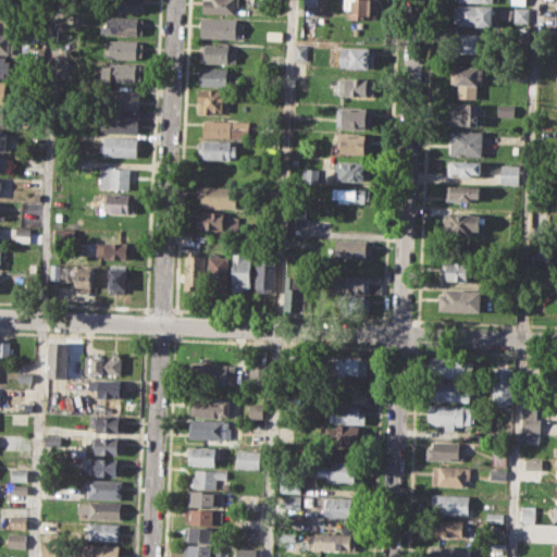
[(106,0),(143,0),(143,12),(106,10),(106,0)]
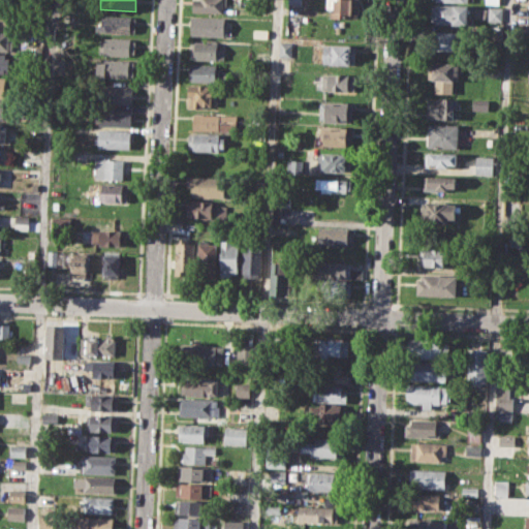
[(192,0),(226,0),(226,6),(222,6),(221,12),(192,12),(192,0)]
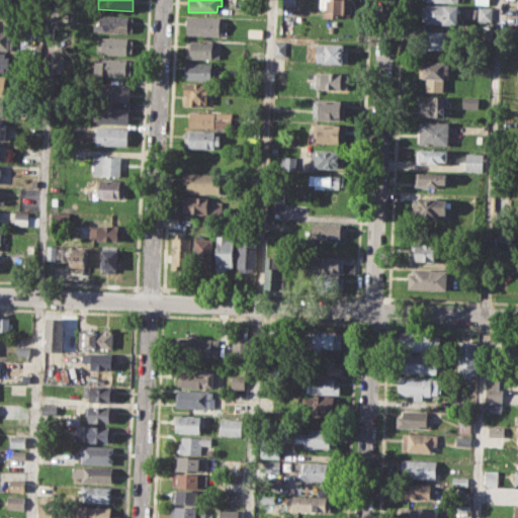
[(321,0),(351,0),(351,18),(325,16),(325,7),(321,7),(321,0)]
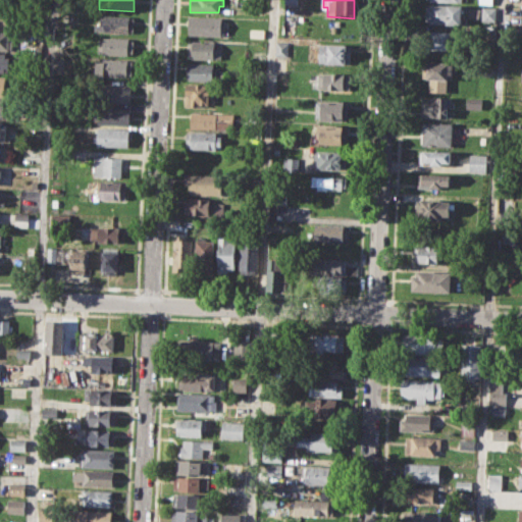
[(425,4),(463,6),(462,25),(425,23),(425,4)]
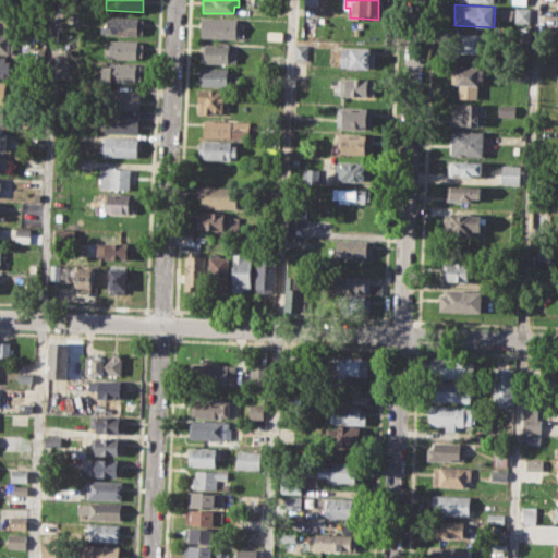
[(516,8),(531,8),(530,24),(514,23),(516,8)]
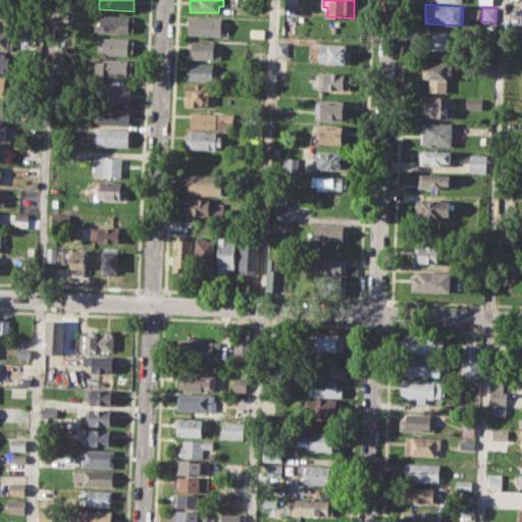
[(0,9),(11,10),(10,28),(0,27),(0,9)]
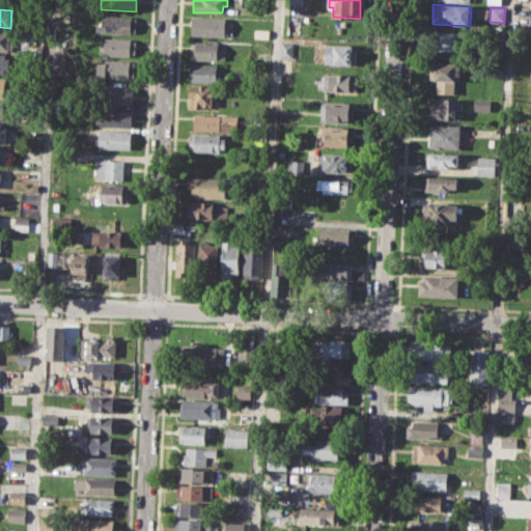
[(106,15),(136,17),(135,33),(101,31),(101,18),(106,18),(106,15)]
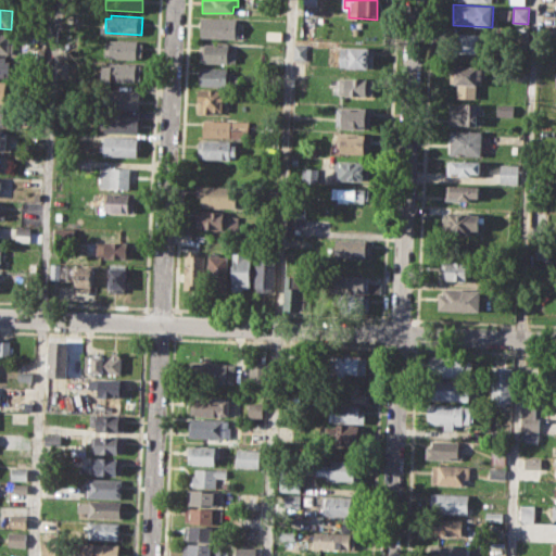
[(201,19),(236,20),(236,25),(240,25),(239,37),(201,36),(201,19)]
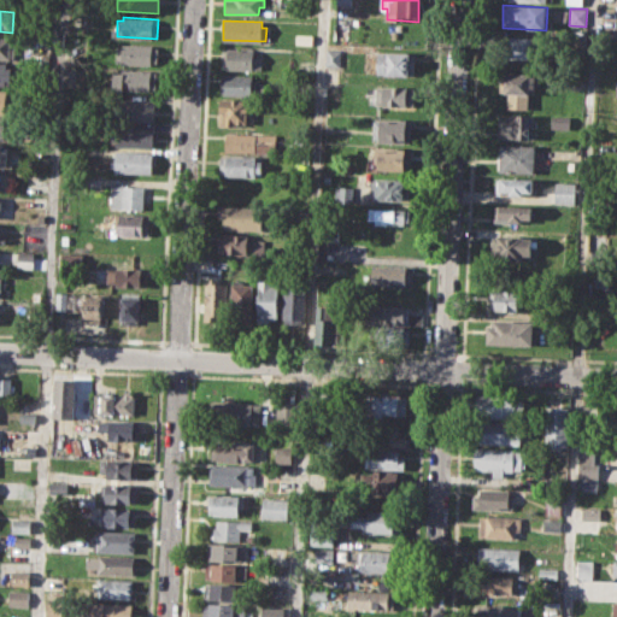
[(333,25),(350,25),(348,40),(333,40),(333,25)]
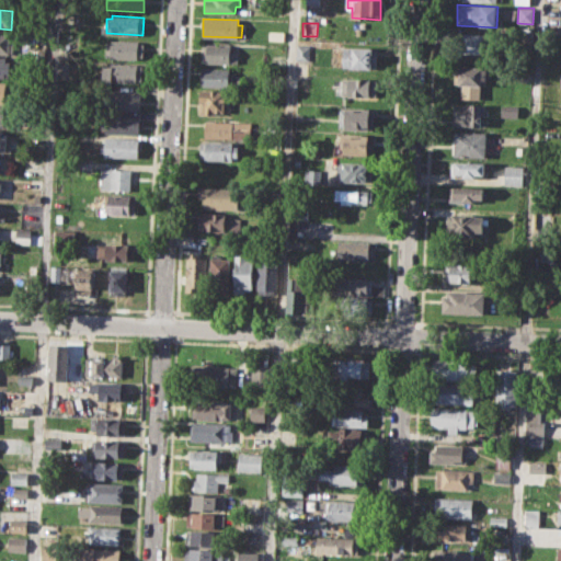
[(268,30),(284,31),(284,41),(267,39),(268,30)]
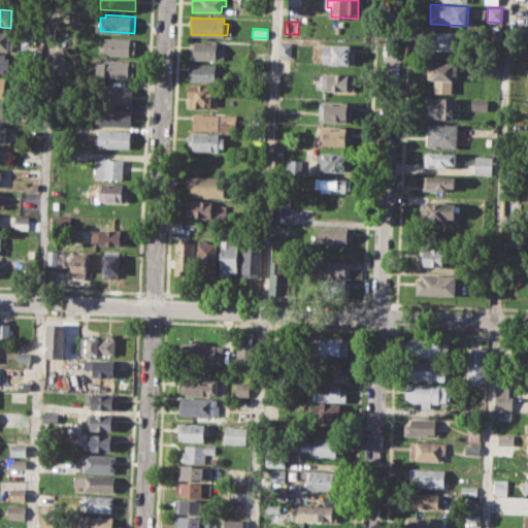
[(0,31),(17,32),(15,50),(0,48),(0,31)]
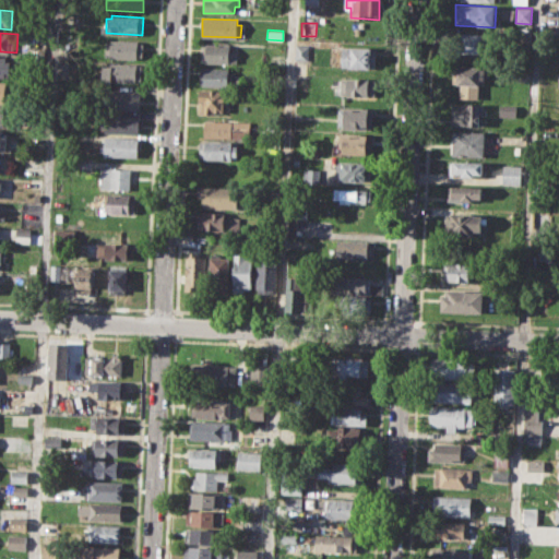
[(459,33),(487,34),(486,54),(458,52),(459,33)]
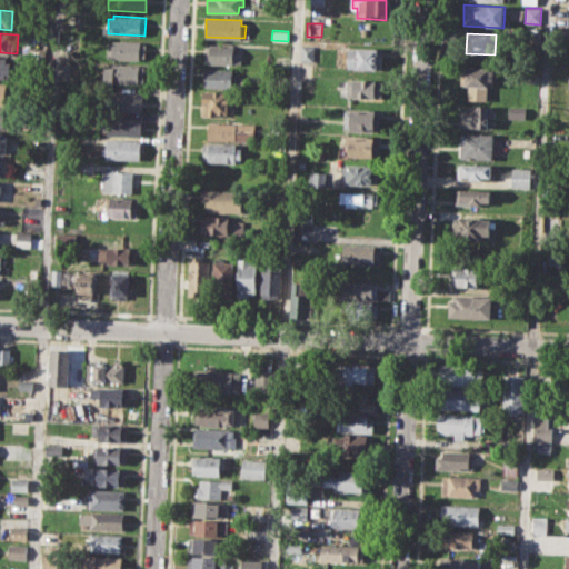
[(112,40),(146,41),(146,59),(108,58),(108,43),(111,45),(112,40)]
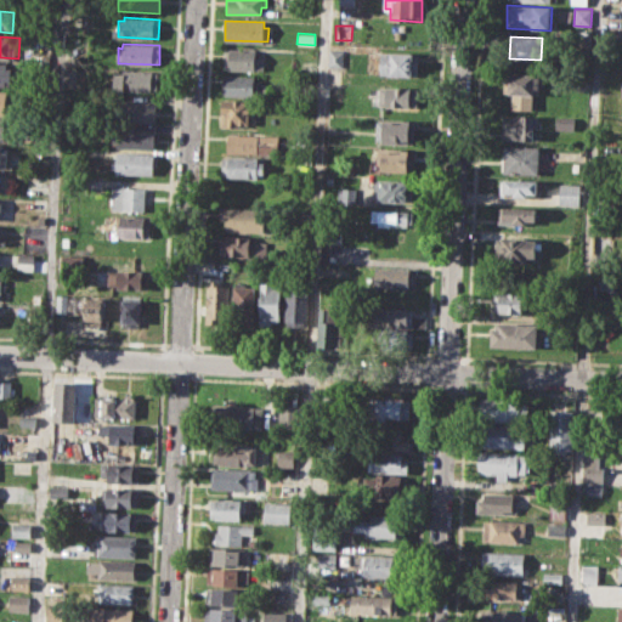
[(225,49),(255,50),(254,56),(264,56),(263,72),(224,69),(225,49)]
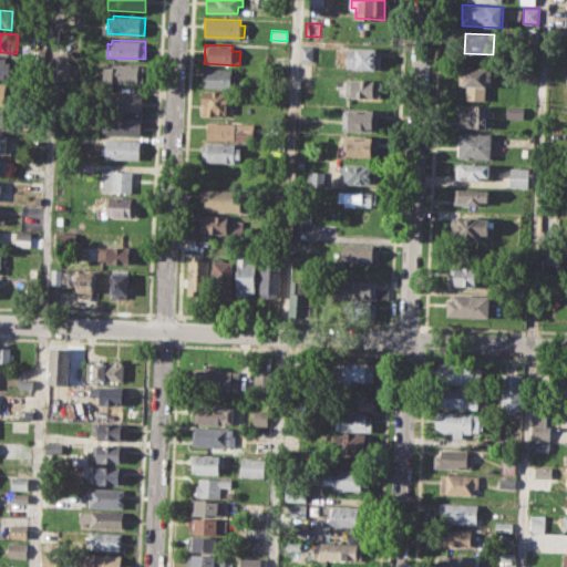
[(300,44),(313,45),(313,61),(300,61),(300,44)]
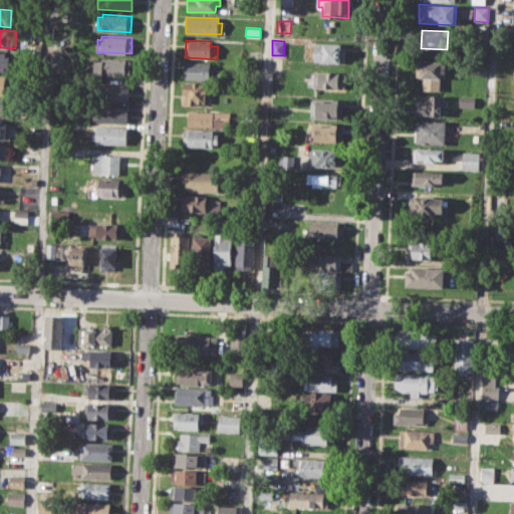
[(314,43),(345,44),(345,62),(313,61),(314,43)]
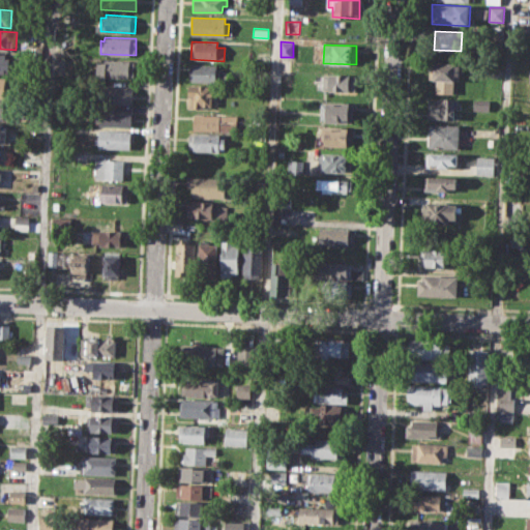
[(0,53),(9,54),(8,75),(0,74),(0,53)]
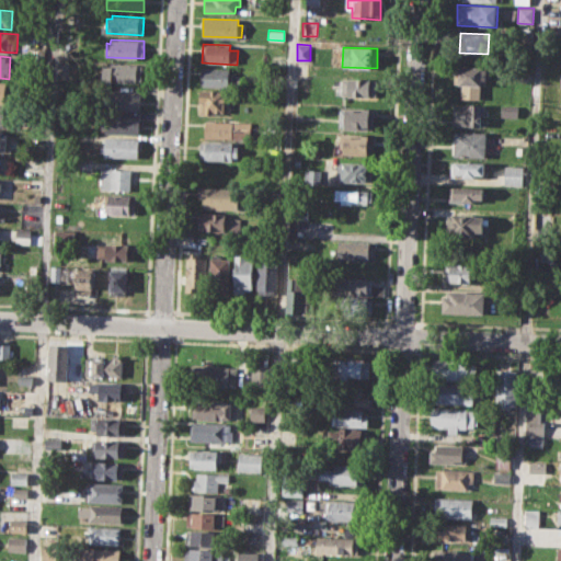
[(111,63),(141,65),(140,83),(102,81),(103,66),(110,67),(111,63)]
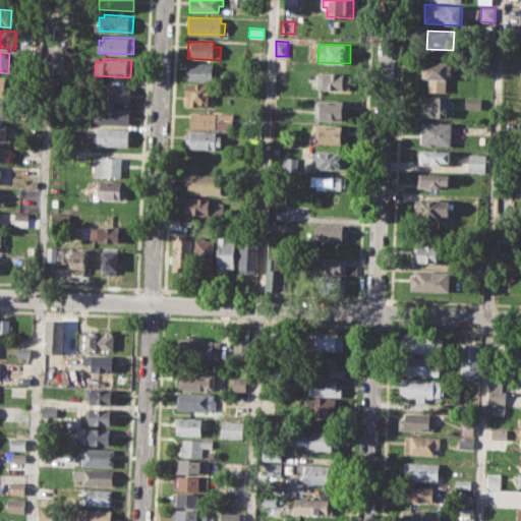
[(426,60),(454,62),(453,80),(447,80),(446,93),(429,92),(429,78),(425,78),(426,60)]
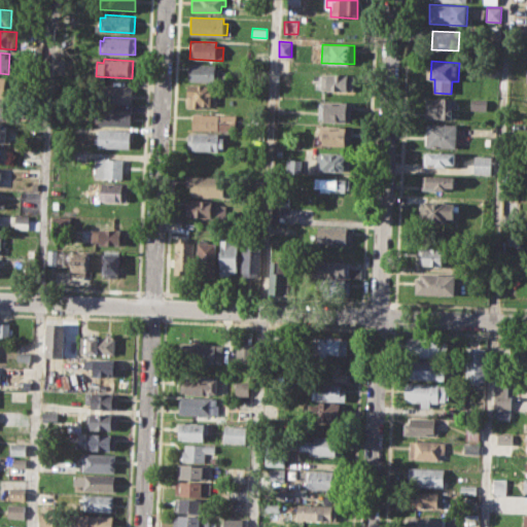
[(189,63),(215,64),(215,71),(224,71),(224,82),(188,80),(189,63)]
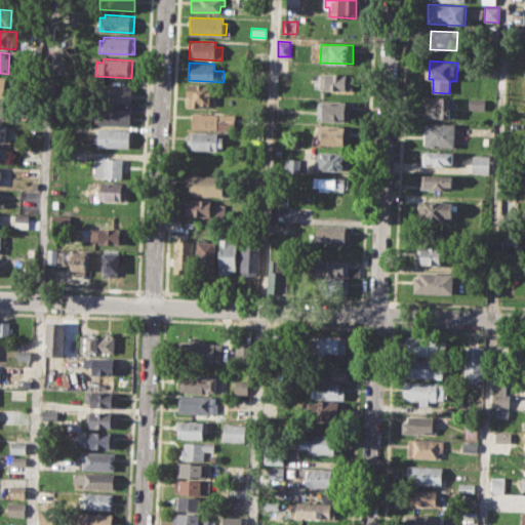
[(313,72),(353,74),(352,91),(315,88),(315,80),(313,80),(313,72)]
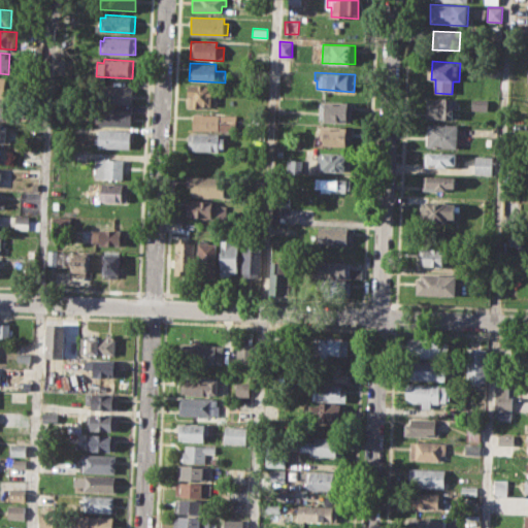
[(0,76),(8,77),(7,97),(0,96),(0,76)]
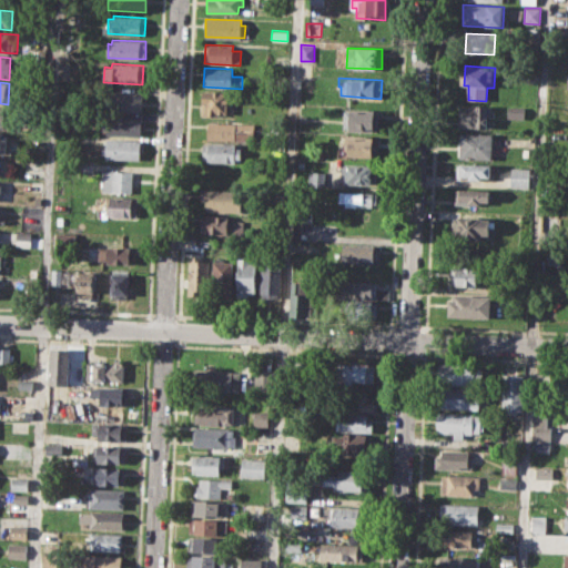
[(303,83),(314,83),(313,95),(302,95),(303,83)]
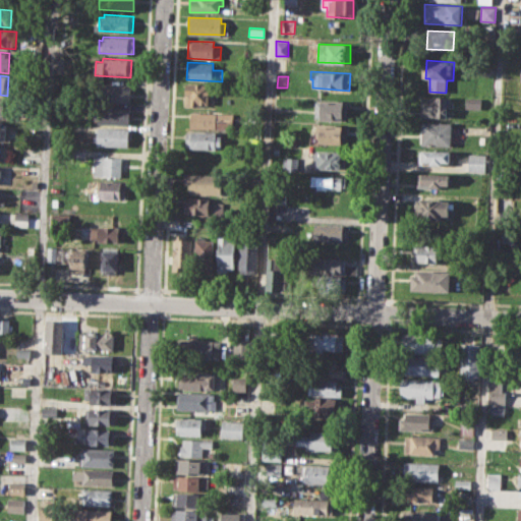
[(100,82),(129,83),(128,102),(99,101),(100,82)]
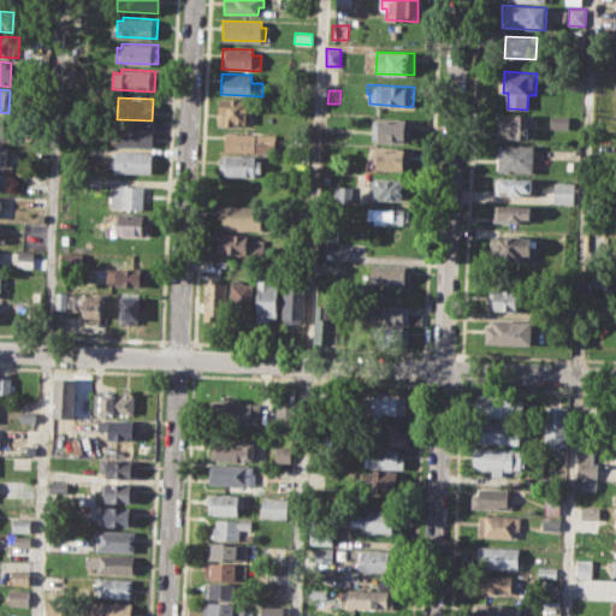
[(220,99),(252,100),(250,125),(219,124),(220,99)]
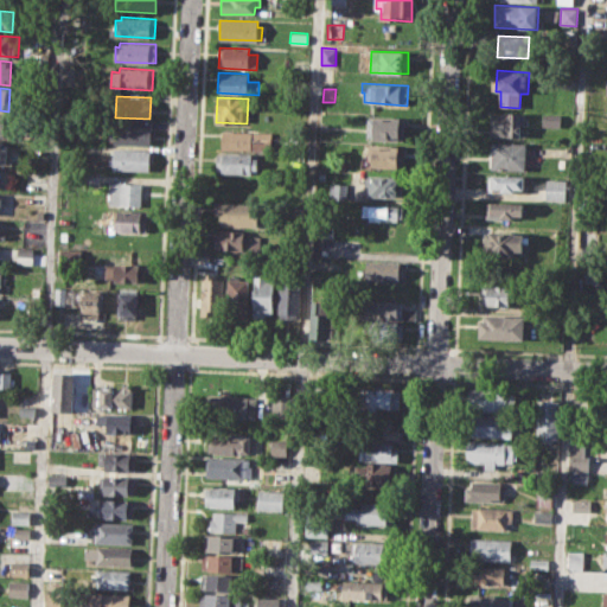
[(491,112),(526,112),(526,123),(519,123),(519,136),(491,135),(491,112)]
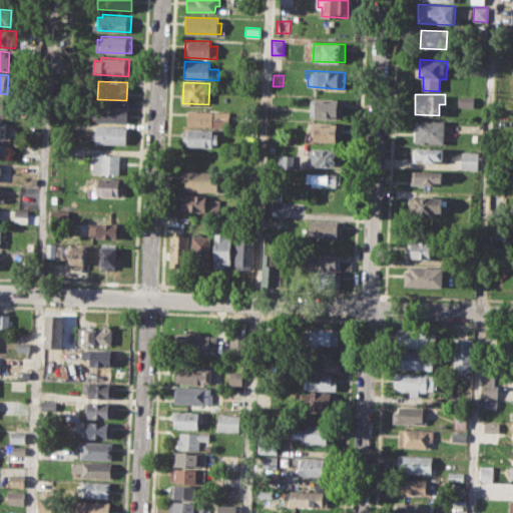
[(459,95),(474,95),(474,108),(458,107),(459,95)]
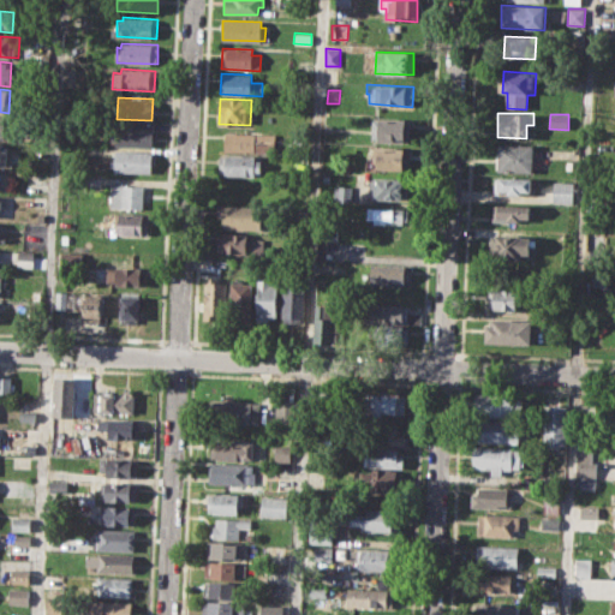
[(0,117),(10,118),(9,139),(0,138),(0,117)]
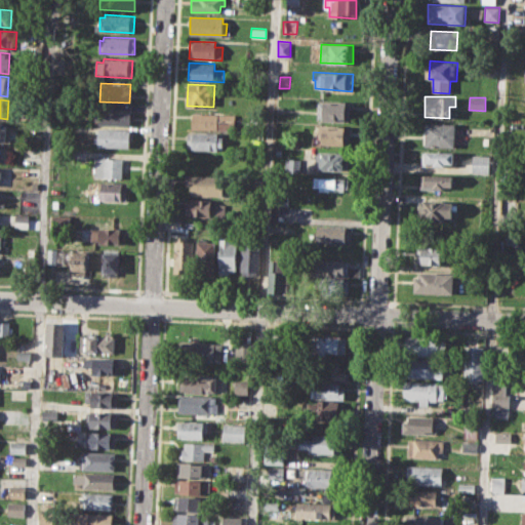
[(320,101),(351,102),(350,121),(319,119),(320,101)]
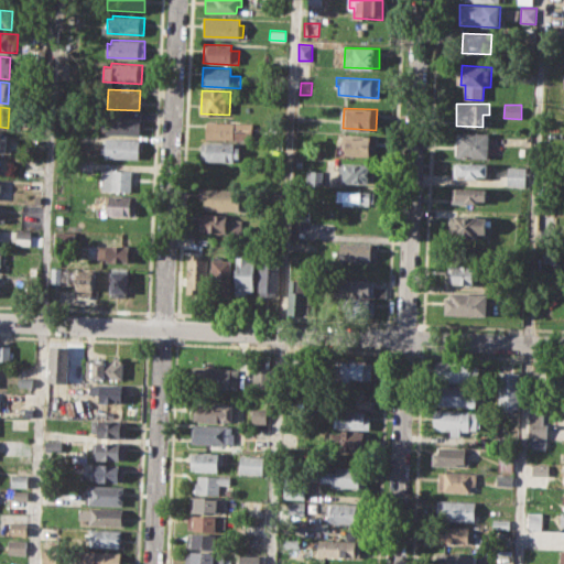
[(106,115),(140,116),(139,134),(106,133),(106,129),(101,129),(101,118),(106,118),(106,115)]
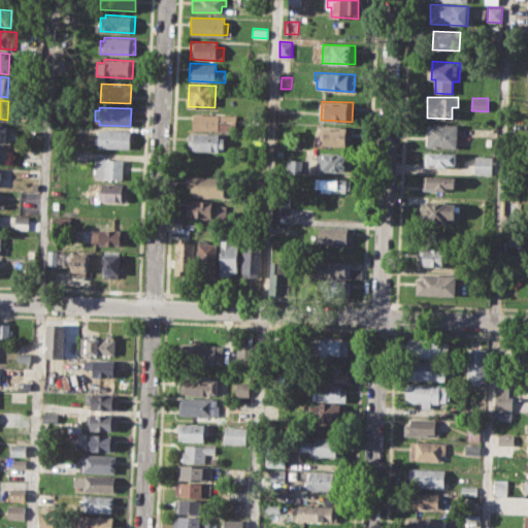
[(193,113),(232,116),(232,131),(192,129),(193,113)]
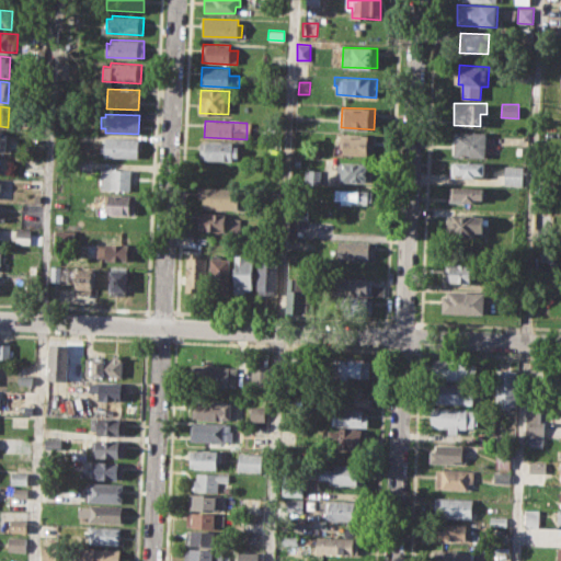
[(455,132),(488,133),(487,157),(454,155),(455,132)]
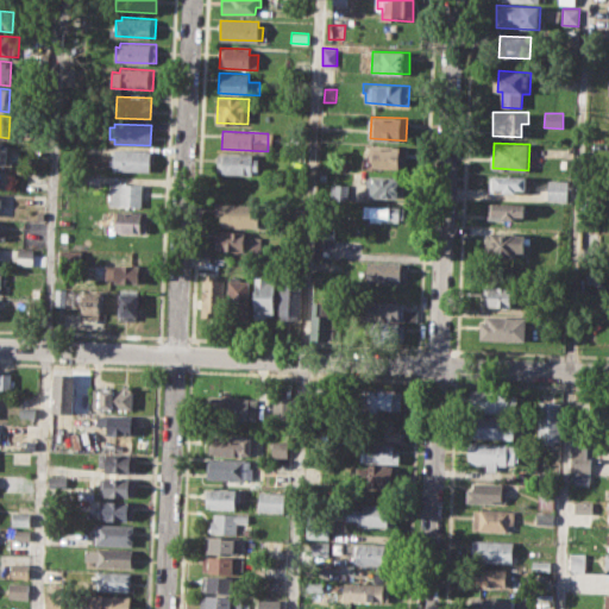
[(374,146),(406,149),(405,170),(371,168),(374,146)]
